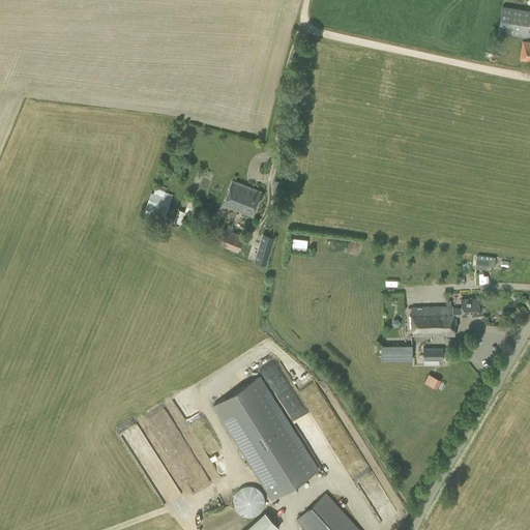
[(527,36),(529,16),(529,10),(502,6),(498,31),(527,36)]
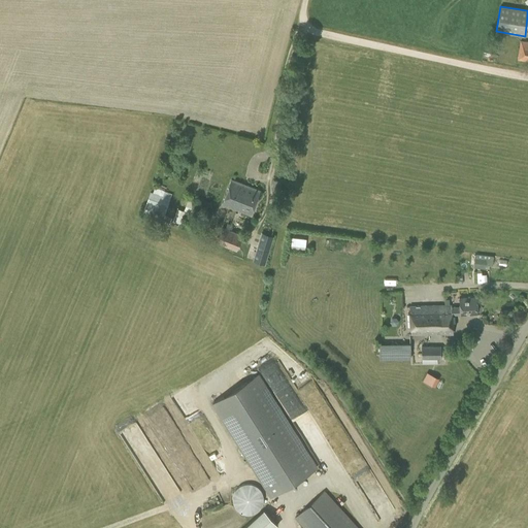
[(527,60),(527,41),(521,40),(518,59),(527,60)]
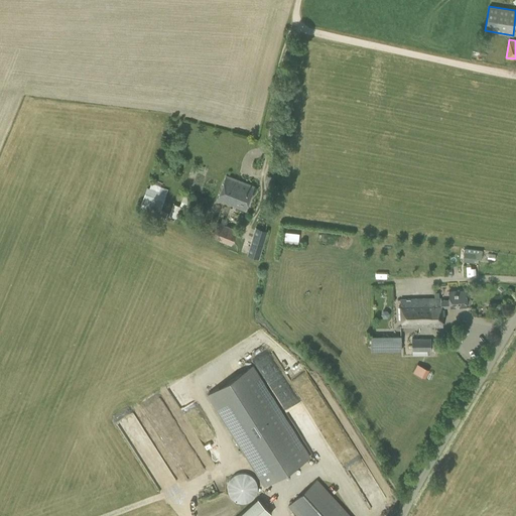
[(245,210),(254,186),(227,175),(218,200),(245,210)]
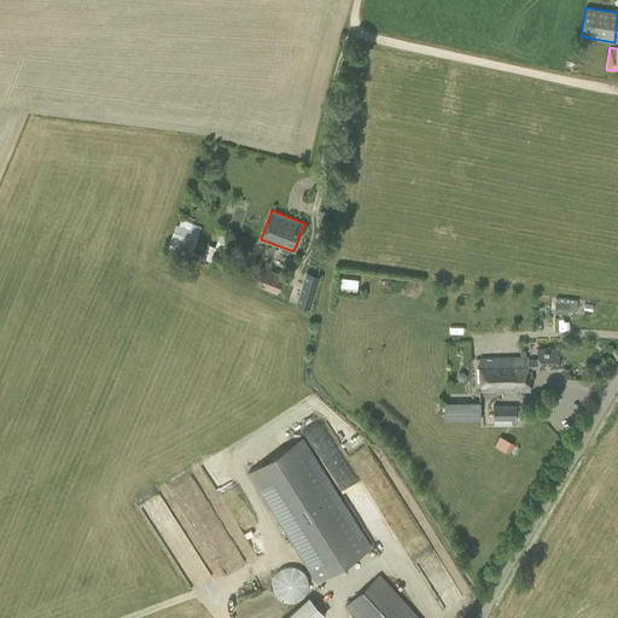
[(198,262),(200,254),(192,251),(198,233),(175,225),(167,250),(198,262)]
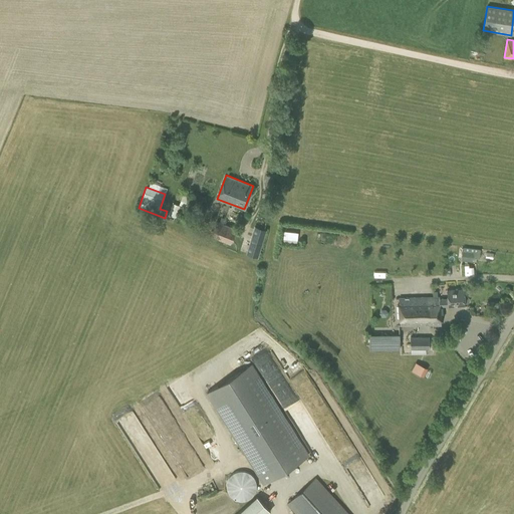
[(189,208),(192,198),(183,195),(180,205),(189,208)]
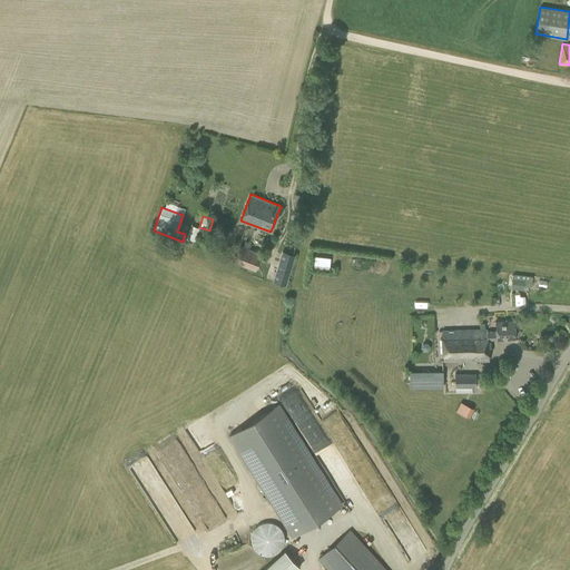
[(195,241),(199,228),(192,225),(187,238),(195,241)]
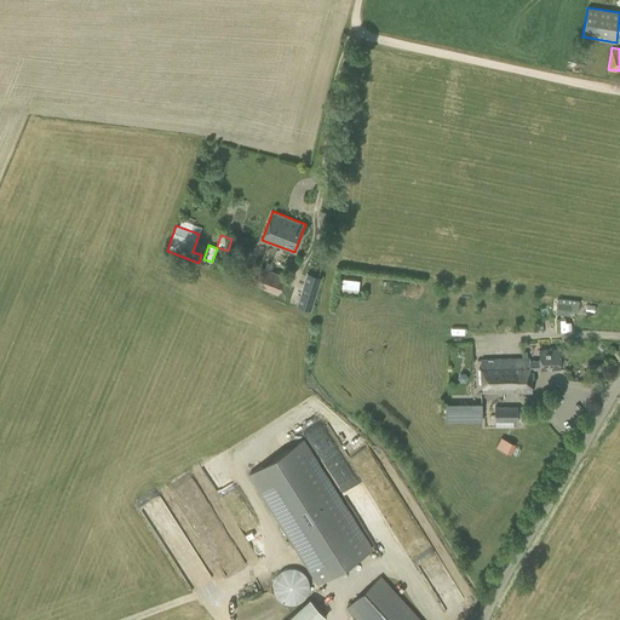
[(270,270),(271,264),(267,263),(265,269),(260,267),(254,285),(279,293),(285,275),(270,270)]
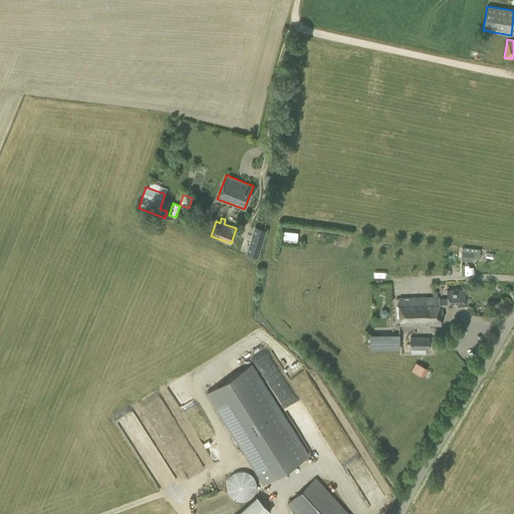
[(258,257),(266,230),(254,226),(246,254),(258,257)]
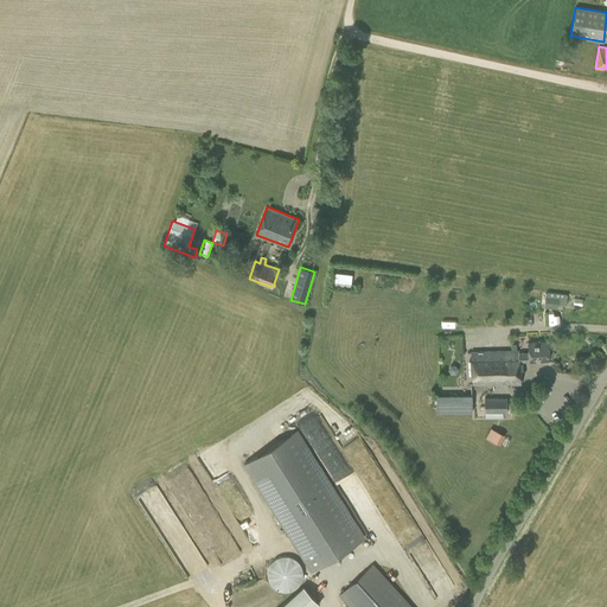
[(350,286),(351,273),(334,270),(332,283),(350,286)]
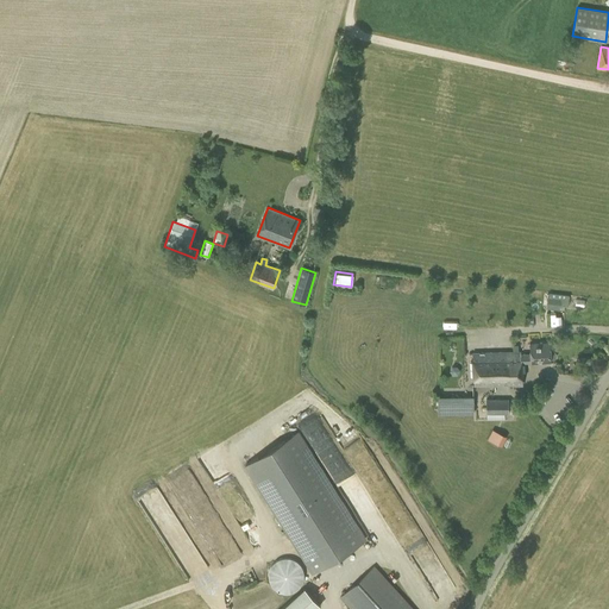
[(548,297),(547,307),(560,308),(562,299),(548,297)]
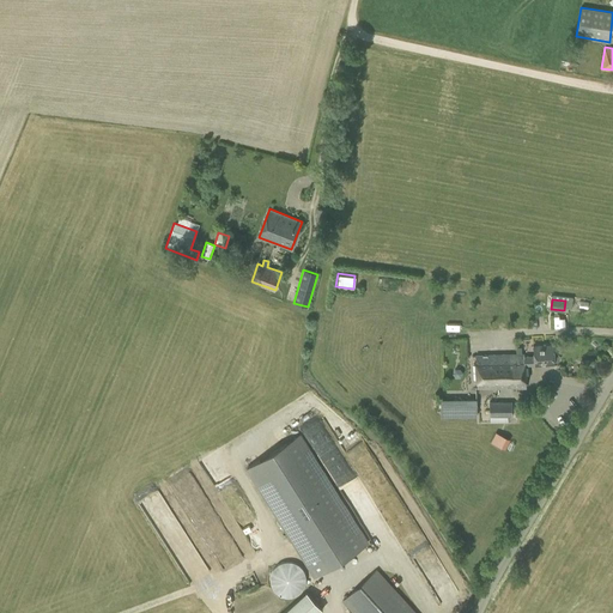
[(502,356),(502,387),(527,387),(527,366),(556,364),(554,345),(534,346),(534,356),(526,356),(502,356)]
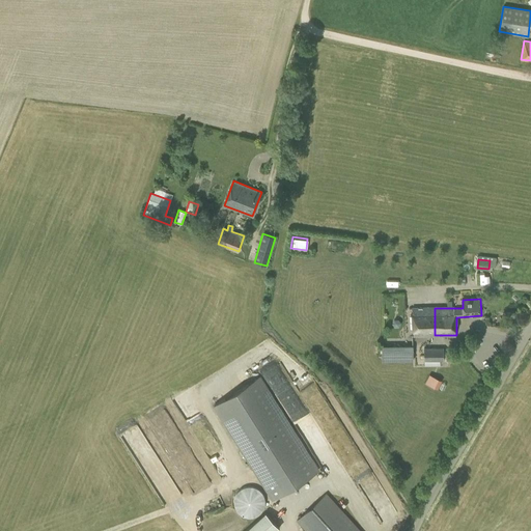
[(414,336),(435,335),(435,308),(413,308),(414,336)]
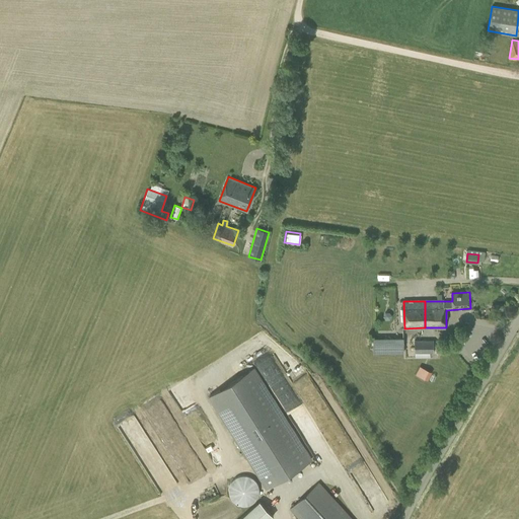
[(384,353),(403,353),(403,338),(384,338),(384,353)]
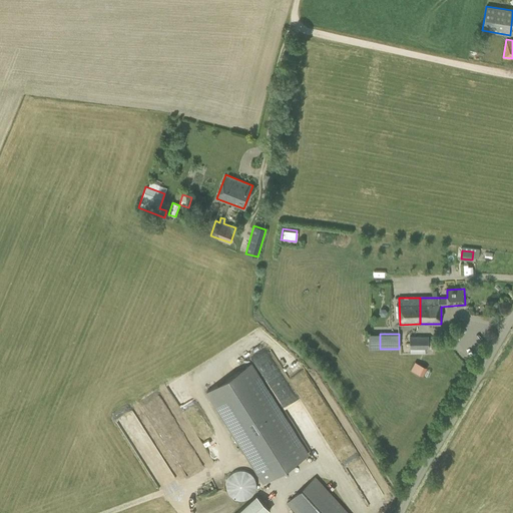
[(409,349),(428,349),(428,336),(409,336),(409,349)]
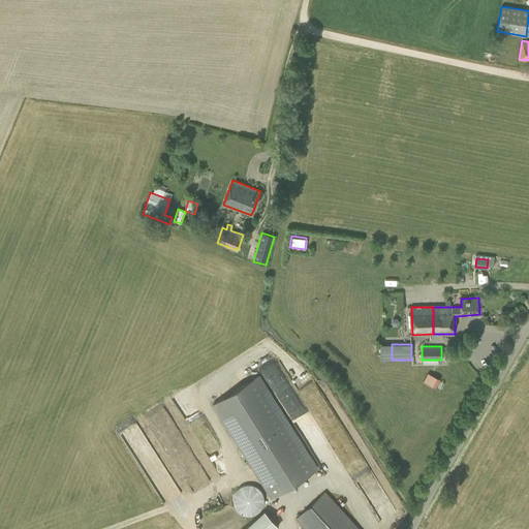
[(426,372),(422,381),(434,387),(439,378),(426,372)]
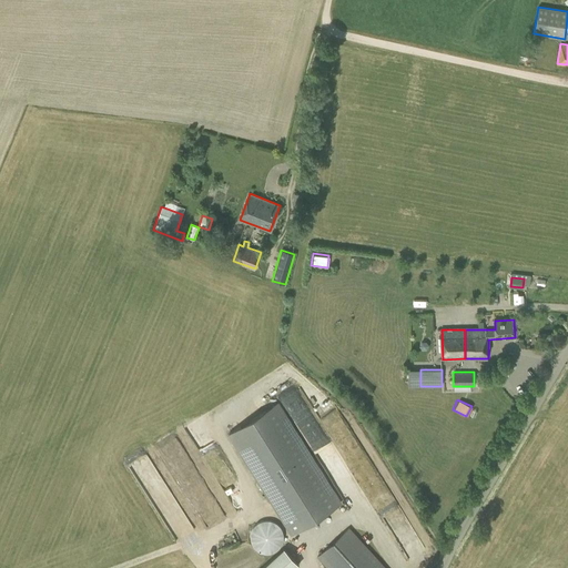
[(291,535),(342,503),(279,402),(227,434),(291,535)]
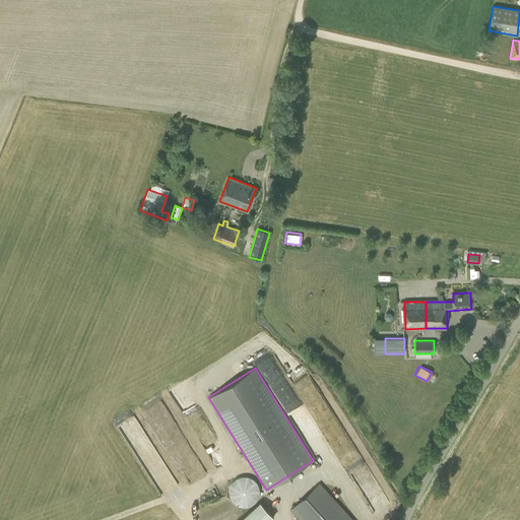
[(267,384),(273,393),(288,383),(281,374),(267,384)]
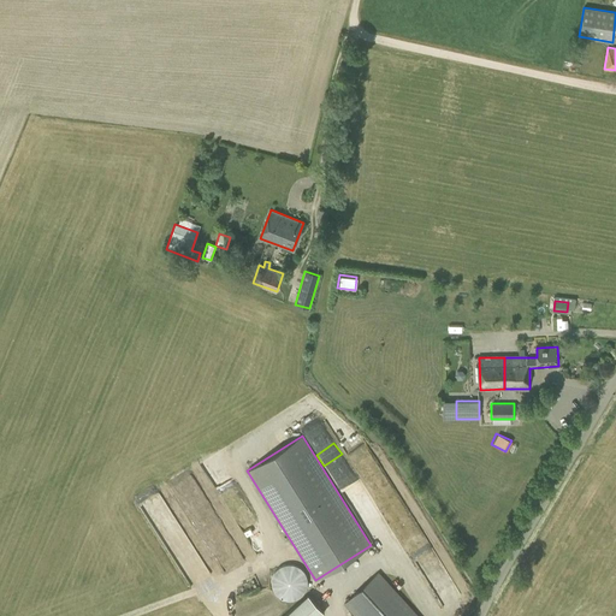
[(290,600),(294,600),(296,599),(298,598),(301,596),(303,594),(304,592),(307,588),(307,586),(308,584),(307,580),(307,578),(306,574),(304,572),(302,569),(300,568),(297,566),(295,566),(291,564),(289,564),(285,564),(283,566),(279,567),(277,569),(276,572),(273,574),(272,576),(272,579),(271,582),(272,585),(272,588),(273,591),(274,593),(277,596),(279,598),(282,599),(285,600),(288,600),(290,600)]
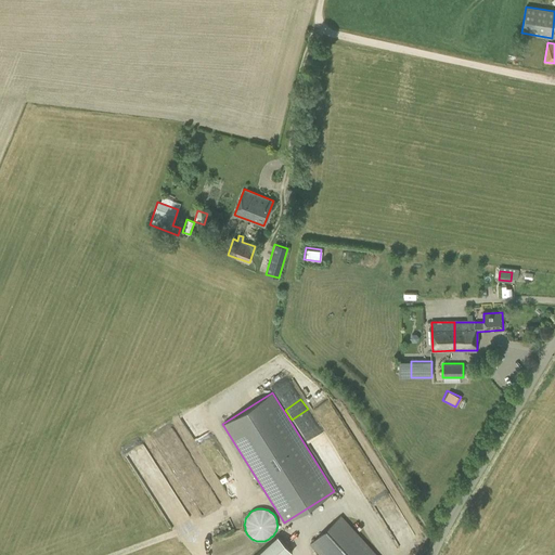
[(376,554),(340,515),(309,544),(319,554),(376,554)]
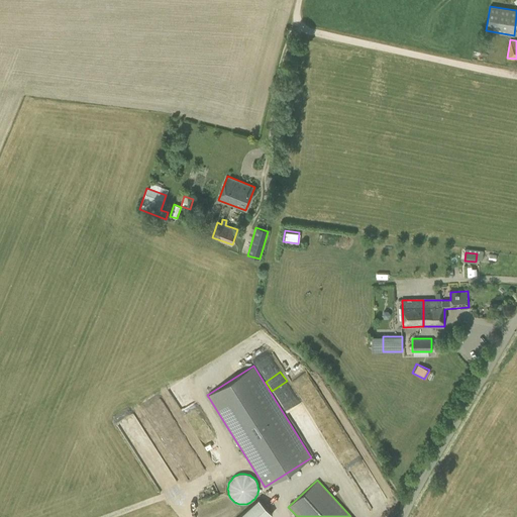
[(268,516),(272,514),(259,499),(237,516),(268,516)]
